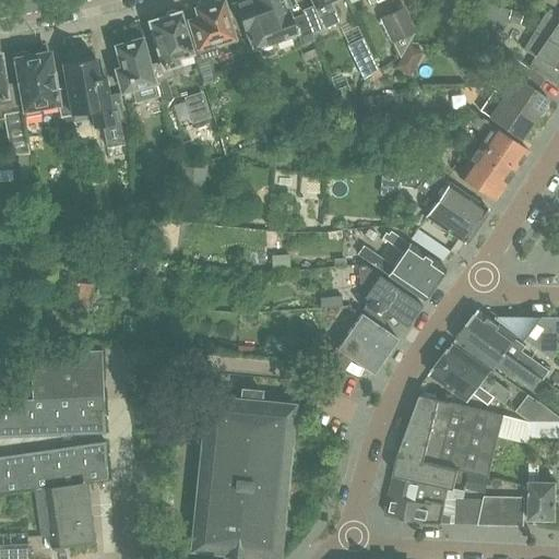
[(227,16),(222,0),(217,0),(215,1),(213,0),(206,0),(205,1),(203,2),(201,4),(201,6),(194,8),(197,15),(187,19),(191,31),(200,59),(195,60),(202,82),(215,78),(209,56),(215,54),(216,58),(238,51),(227,16)]
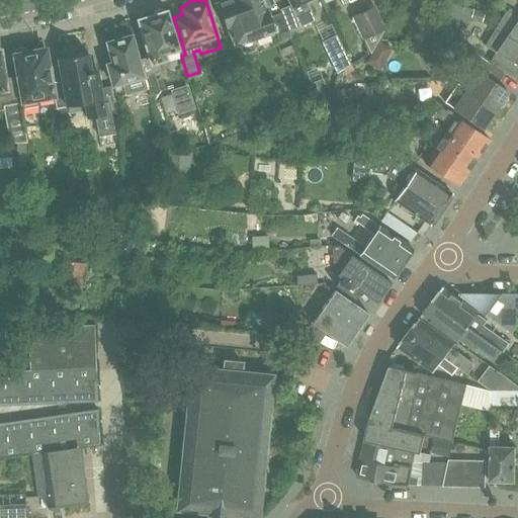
[(264,7),(260,0),(226,0),(217,4),(221,15),(228,34),(230,33),(234,46),(274,30),(278,41),(290,37),(281,13),(270,17),(266,6),(264,7)]
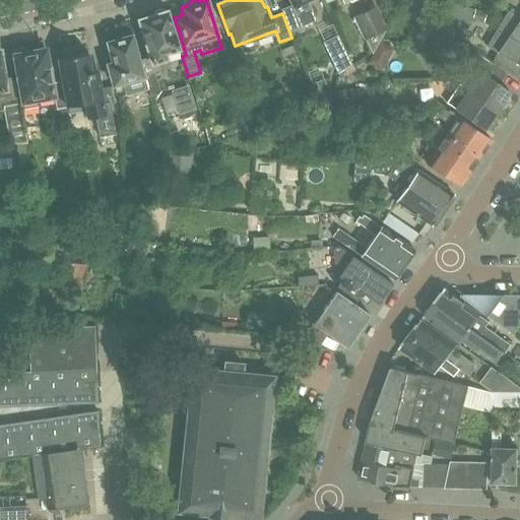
[(289,0),(293,6),(282,11),(289,27),(314,16),(307,2),(311,0),(289,0)]
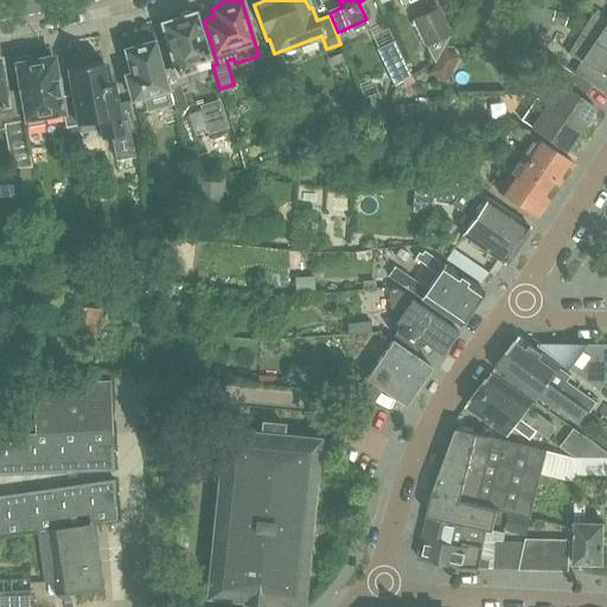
[(530,0),(529,0),(499,0),(496,7),(519,20),(530,0)]
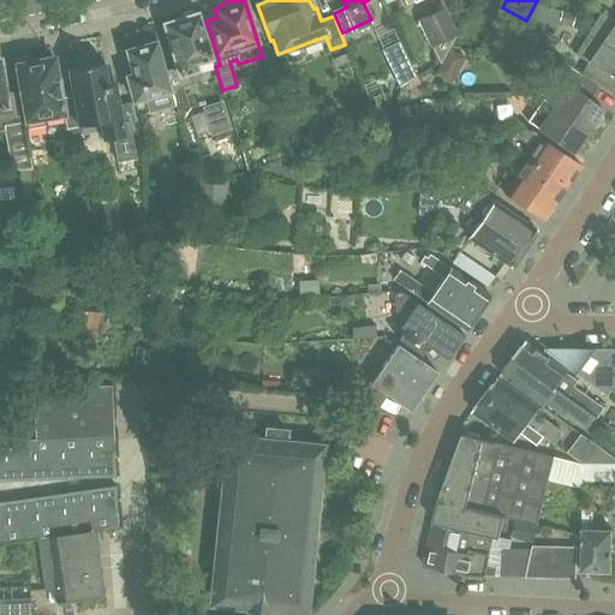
[(445,6),(434,11),(451,45),(458,33),(445,6)]
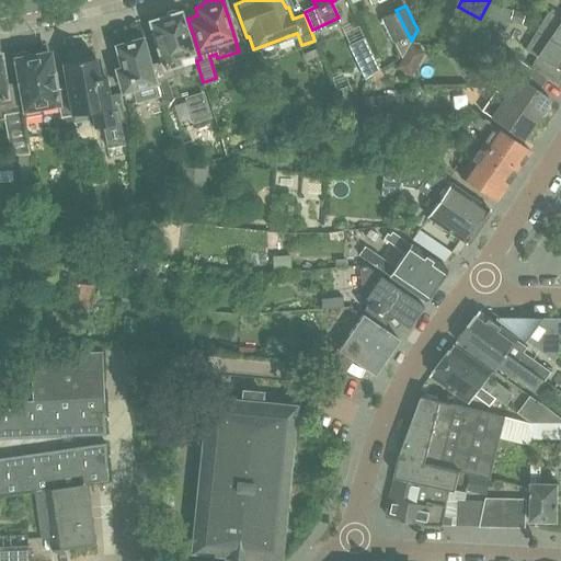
[(511,9),(507,21),(522,25),(525,13),(511,9)]
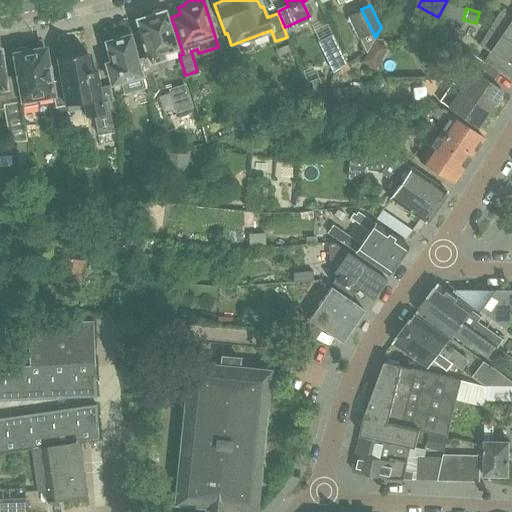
[(147,55),(137,58),(142,75),(145,86),(149,98),(157,96),(153,83),(152,84),(148,73),(161,70),(158,60),(163,58),(161,52),(177,48),(169,22),(165,11),(163,11),(162,10),(160,9),(158,9),(155,10),(154,11),(152,12),(151,14),(150,15),(136,19),(147,55)]
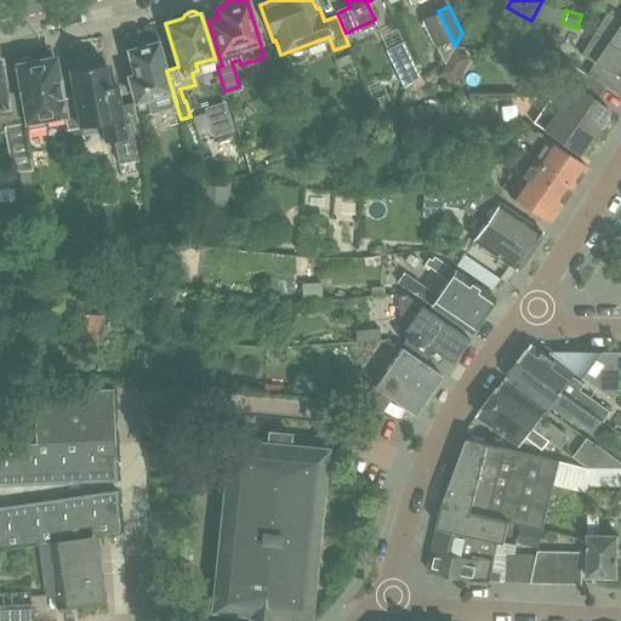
[(438,11),(421,21),(442,61),(445,62),(454,46),(455,45),(438,11)]
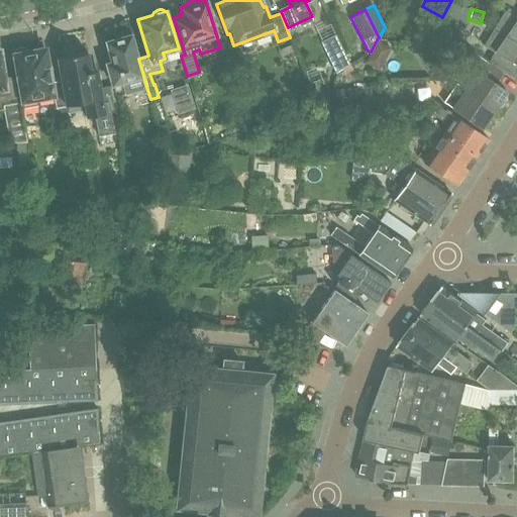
[(507,10),(494,28),(508,39),(516,43),(516,17),(516,16),(507,10)]
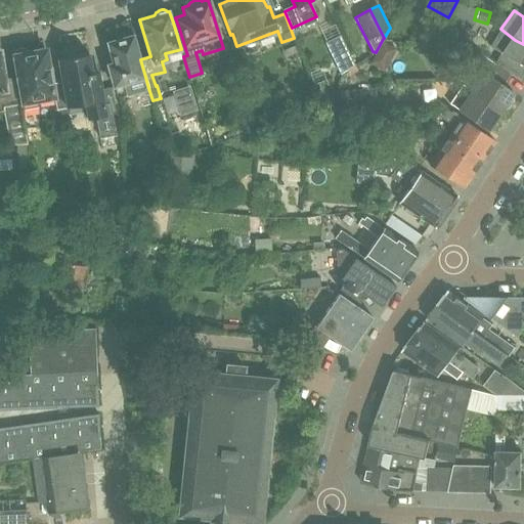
[(492,63),(495,66),(508,75),(518,61),(523,63),(523,44),(515,40),(500,29),(489,45),(499,52),(492,63)]
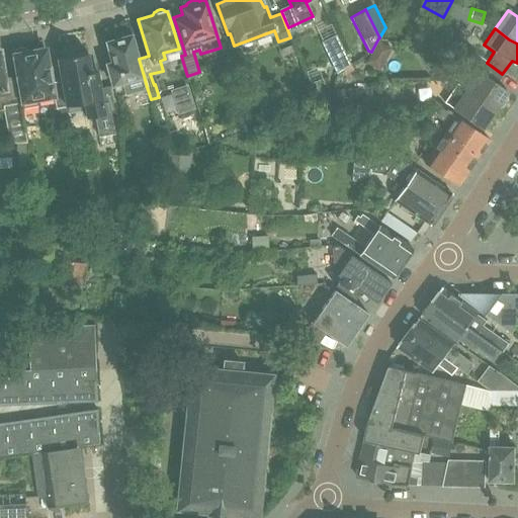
[(139,59),(136,47),(133,34),(128,34),(128,31),(116,35),(114,38),(105,41),(108,54),(110,54),(112,63),(106,64),(116,96),(147,87),(144,76),(139,59)]
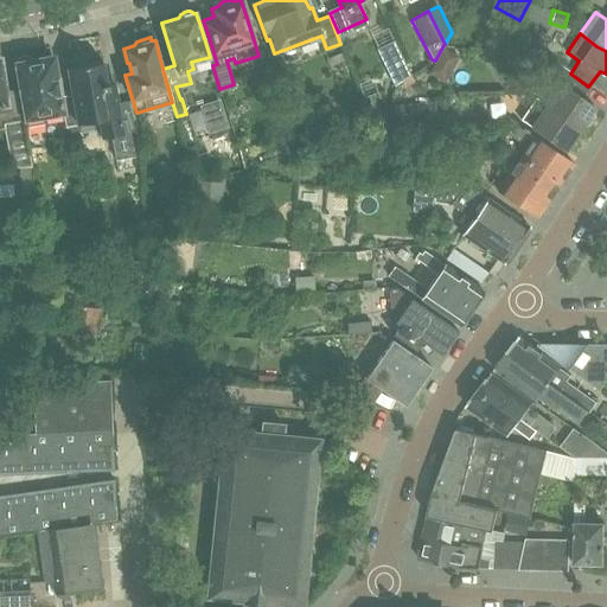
[(14,63),(13,64),(16,77),(17,88),(18,95),(21,116),(24,127),(44,123),(43,114),(61,110),(64,126),(59,126),(63,146),(80,142),(77,123),(71,93),(59,95),(56,77),(55,71),(55,68),(53,61),(49,57),(42,58),(33,59),(31,58),(30,56),(27,55),(24,55),(21,55),(19,56),(17,58),(16,59),(14,62),(14,63)]
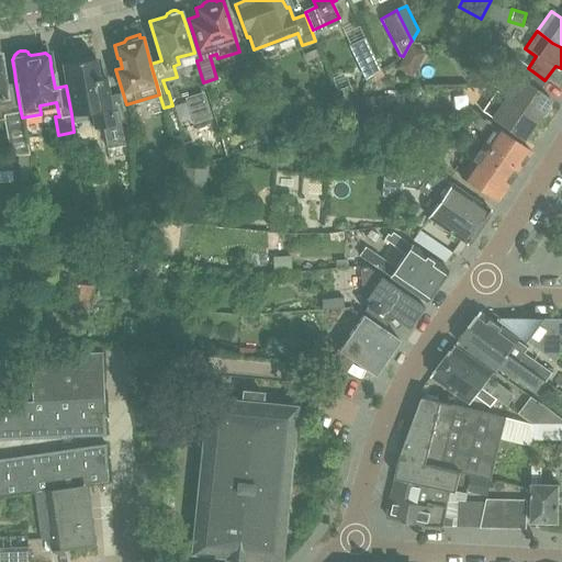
[(64,76),(66,86),(71,114),(91,110),(94,126),(102,125),(107,146),(124,143),(120,121),(113,122),(104,77),(98,77),(97,69),(94,57),(80,59),(78,56),(74,54),(69,55),(67,57),(66,62),(62,63),(64,76)]
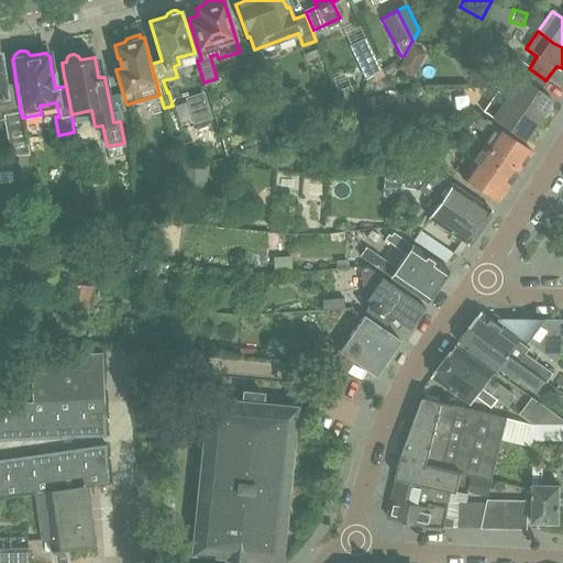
[(4,90),(2,73),(1,64),(2,64),(1,57),(0,55),(0,119),(3,119),(10,157),(28,154),(20,108),(17,88),(4,90)]
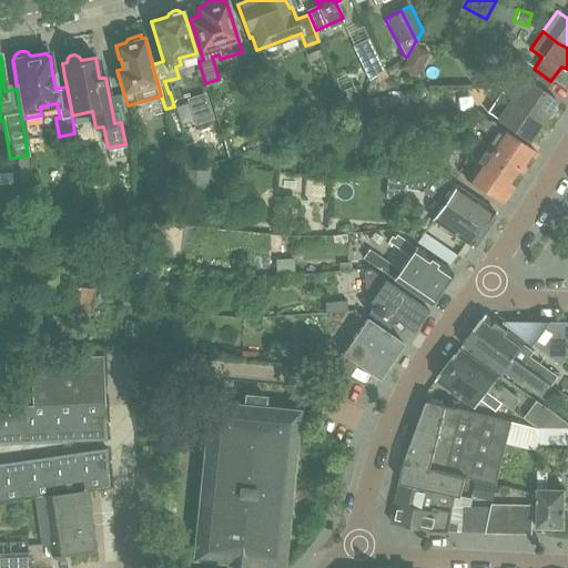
[(262,57),(249,61),(254,78),(267,73),(262,57)]
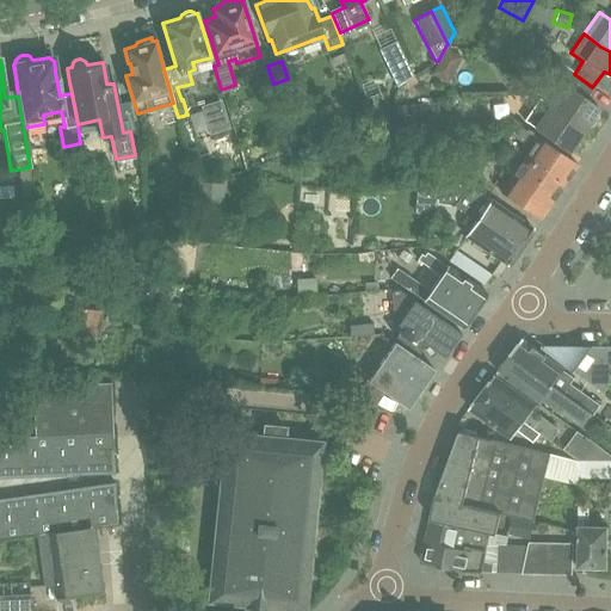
[(578,76),(574,74),(572,73),(554,61),(545,72),(563,85),(549,105),(584,130),(586,125),(588,127),(592,125),(598,117),(598,113),(596,112),(599,107),(569,87),(578,76)]
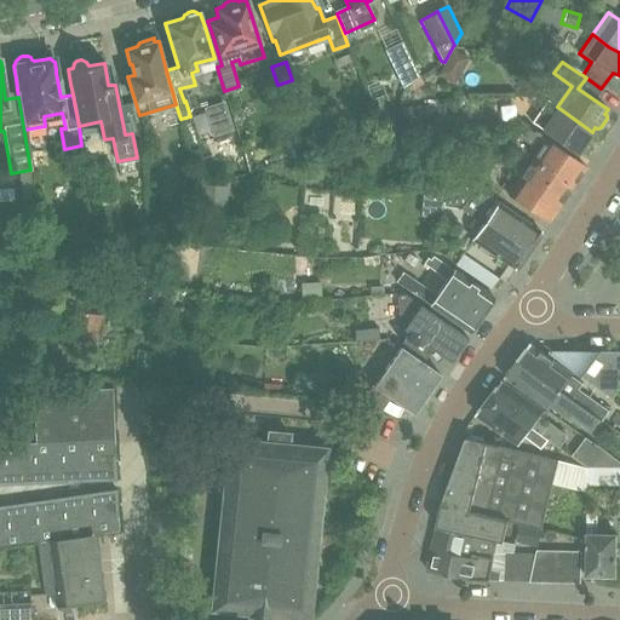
[(532,122),(572,149),(578,153),(592,132),(557,107),(547,101),(532,122)]
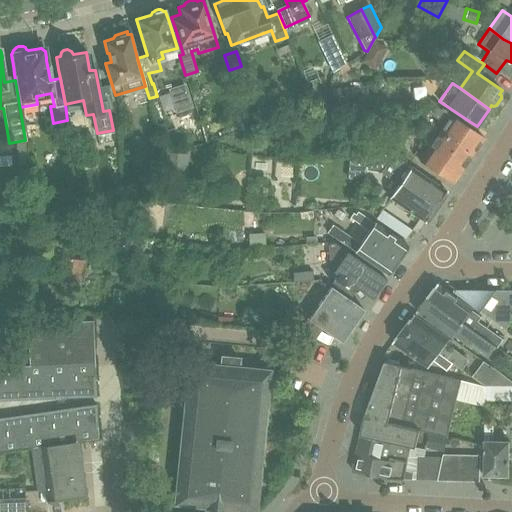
[(337,86),(337,104),(357,103),(357,86),(337,86)]
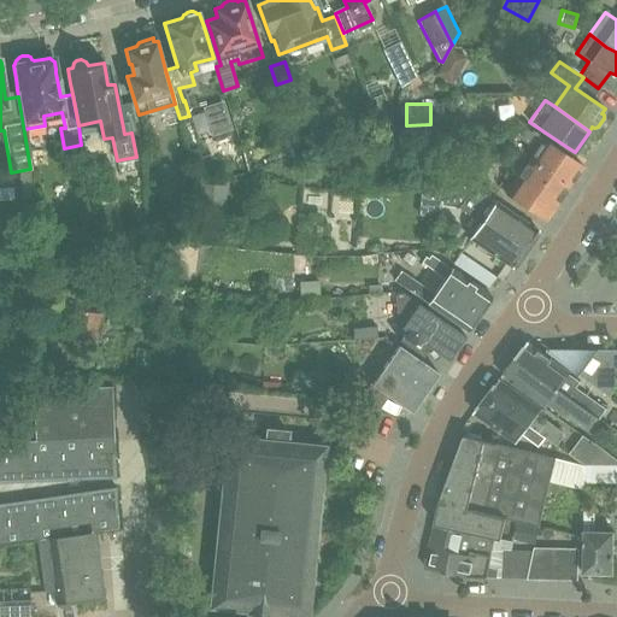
[(530,158),(569,186),(582,165),(545,139),(546,136),(521,118),(512,129),(538,147),(530,158)]
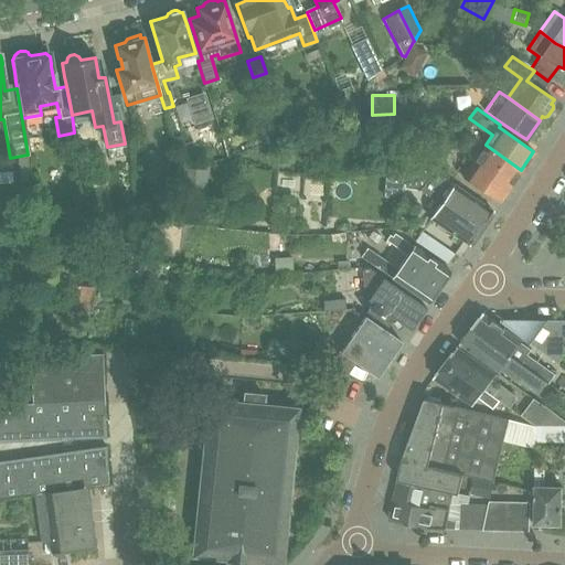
[(500,201),(511,184),(521,170),(486,145),(464,176),(500,201)]
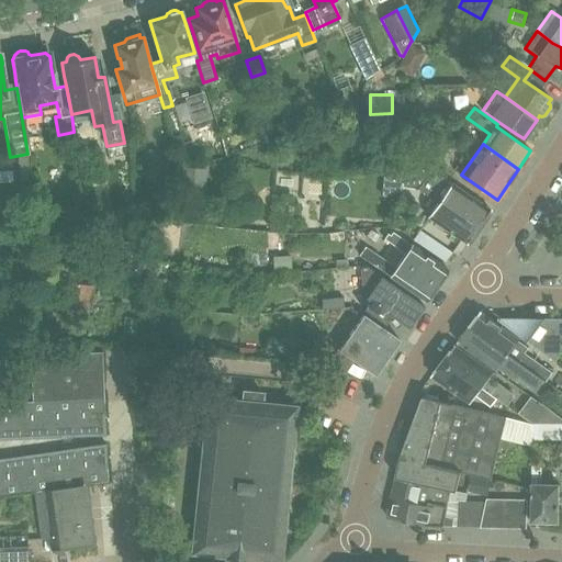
[(367,160),(369,175),(428,169),(427,156),(367,160)]
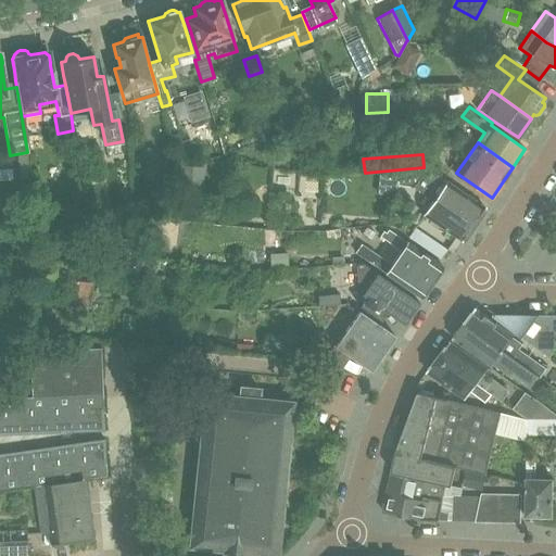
[(179,165),(178,175),(177,189),(203,191),(204,167),(179,165)]
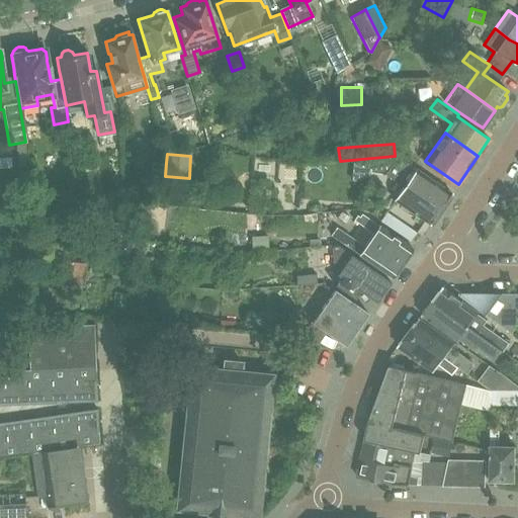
[(396,157),(369,159),(370,171),(387,173),(406,185),(395,201),(429,224),(430,225),(437,213),(441,208),(444,204),(451,193),(451,192),(396,157)]
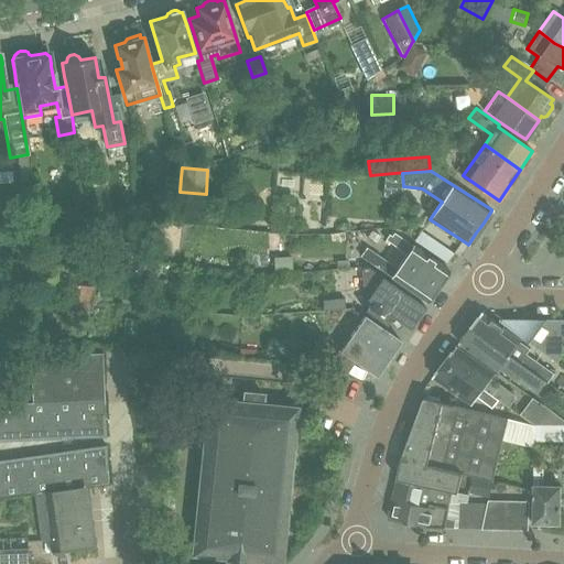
[(438,288),(449,271),(394,232),(392,237),(389,234),(386,239),(408,255),(402,261),(438,288)]
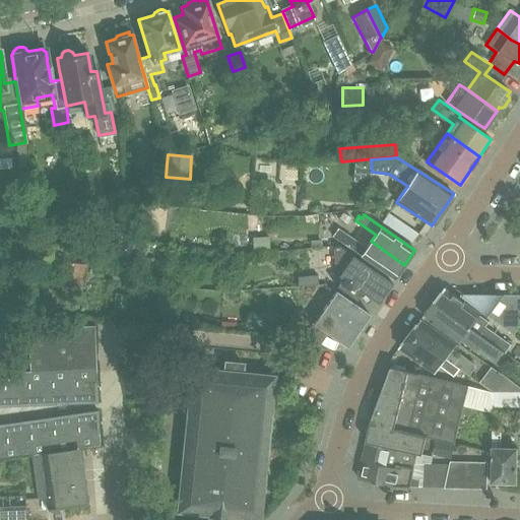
[(394,278),(404,265),(371,241),(367,248),(338,228),(332,236),(394,278)]
